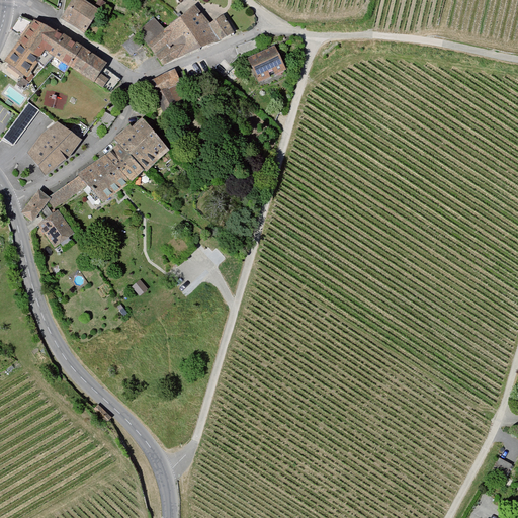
[(83,0),(71,0),(59,20),(83,35),(99,10),(83,0)]
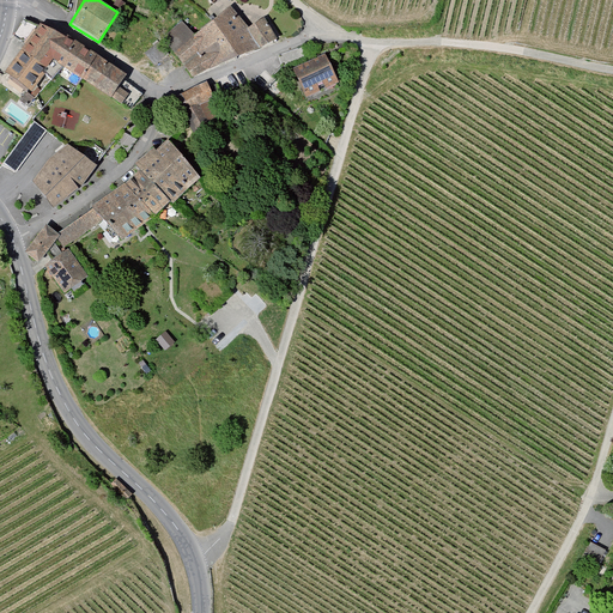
[(181,22),(161,38),(188,73),(280,41),(263,17),(248,28),(229,7),(194,35),(181,22)]
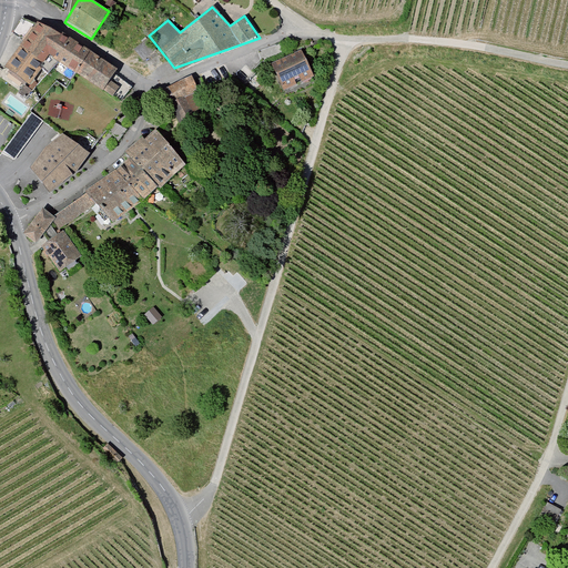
[(34,14),(3,60),(32,80),(50,54),(118,101),(131,81),(60,32),(34,14)]
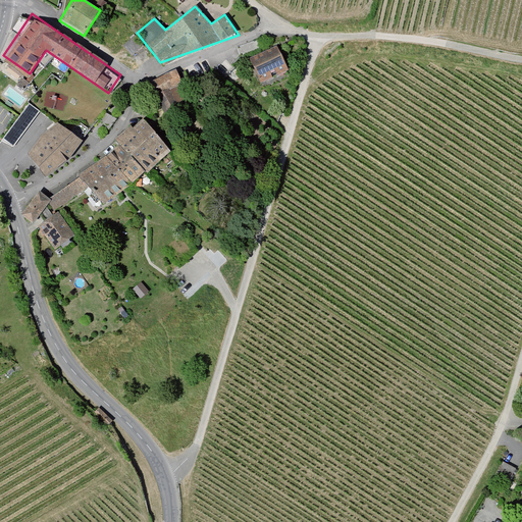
[(122,46),(133,56),(144,46),(134,35),(122,46)]
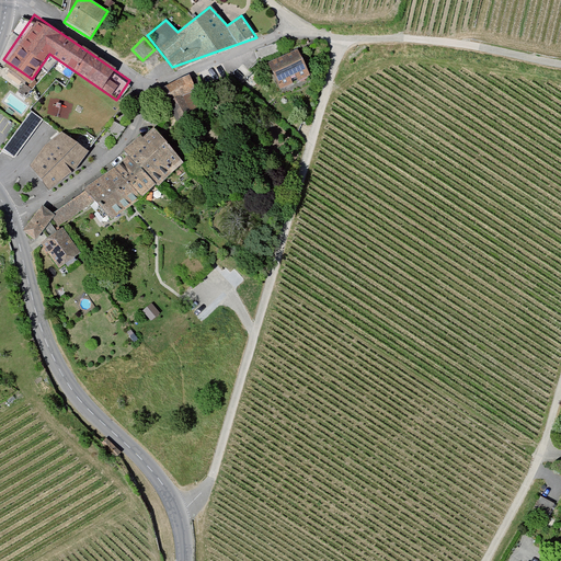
[(297,48),(266,63),(279,91),(310,77),(297,48)]
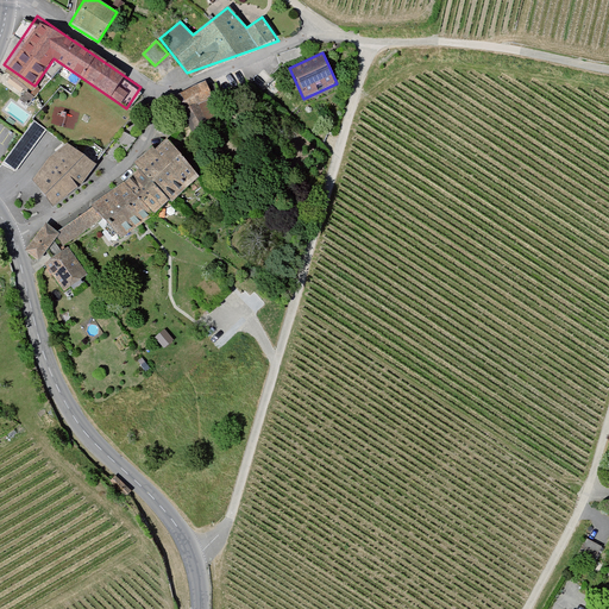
[(272,81),(262,71),(251,85),(263,94),(272,81)]
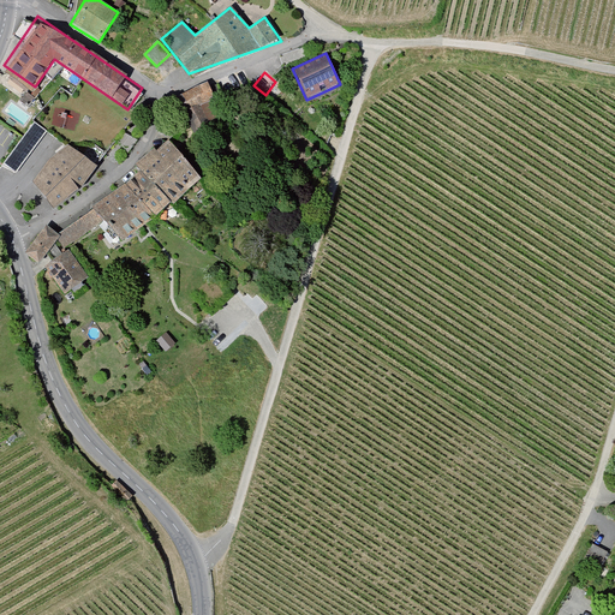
[(236,89),(226,81),(207,89),(213,100),(236,89)]
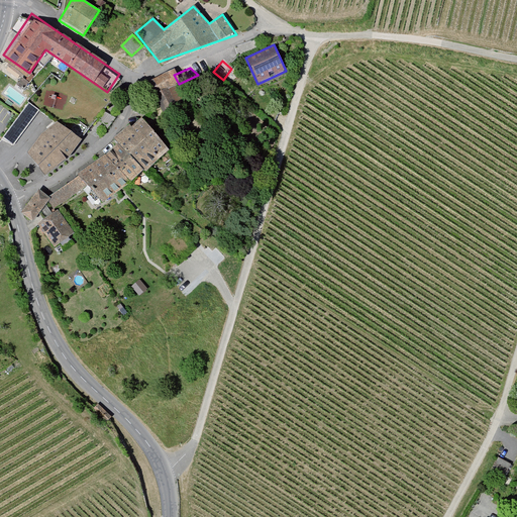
[(152,103),(163,118),(184,103),(175,90),(181,88),(179,84),(174,75),(172,71),(143,86),(152,103)]
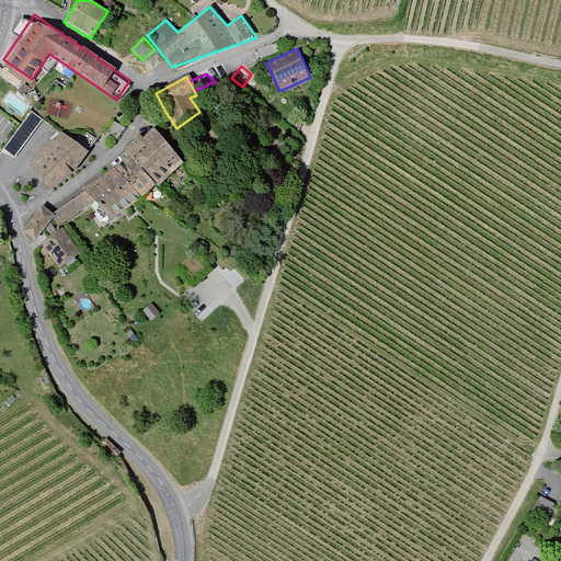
[(162,112),(152,109),(147,121),(156,125),(162,112)]
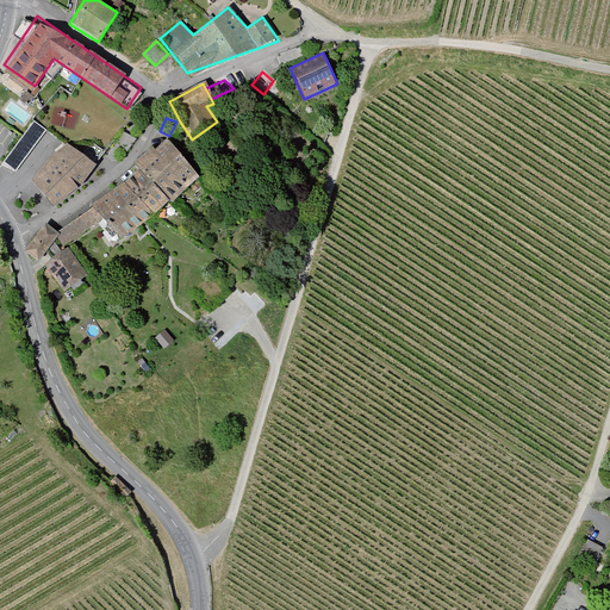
[(35,122),(4,163),(17,173),(47,131),(35,122)]
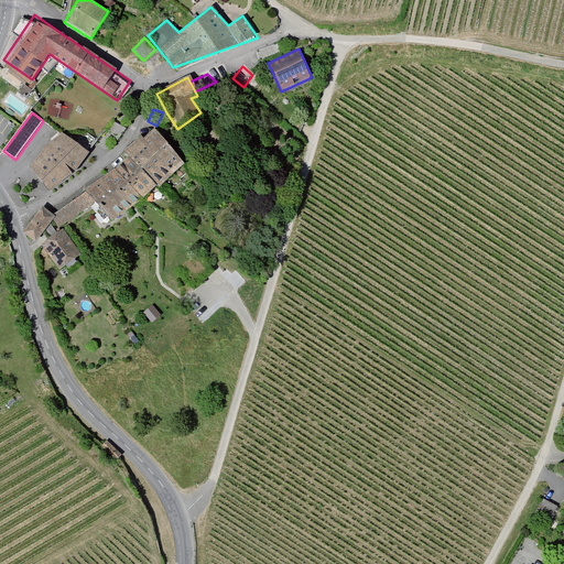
[(127,129),(115,120),(105,132),(118,141),(127,129)]
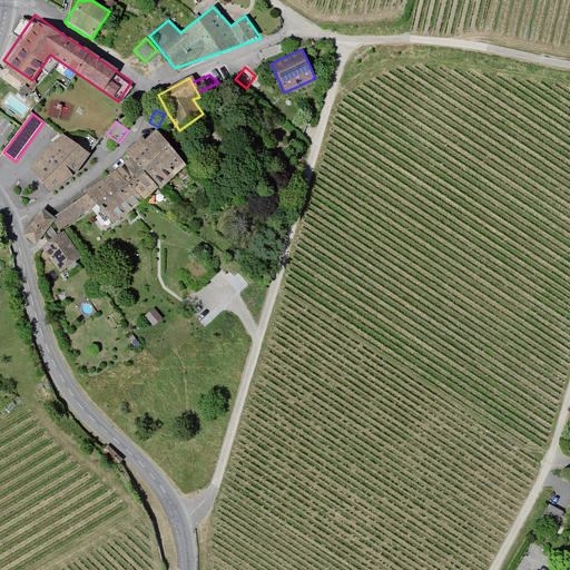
[(43,208),(23,235),(36,245),(50,226),(55,234),(96,205),(112,225),(143,204),(158,190),(186,167),(157,129),(127,151),(131,157),(84,196),(53,217),(43,208)]
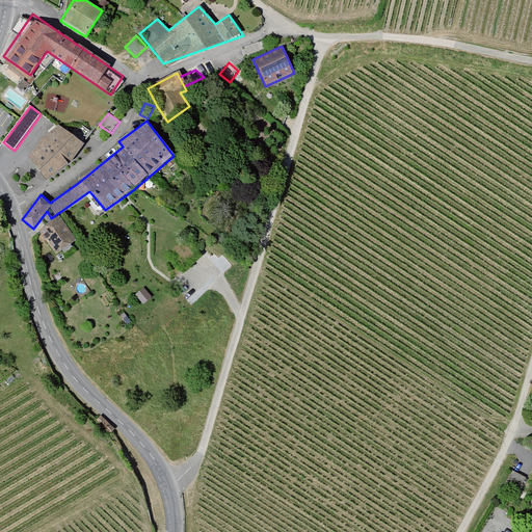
[(72,134),(83,143),(87,138),(91,132),(80,124),(72,134)]
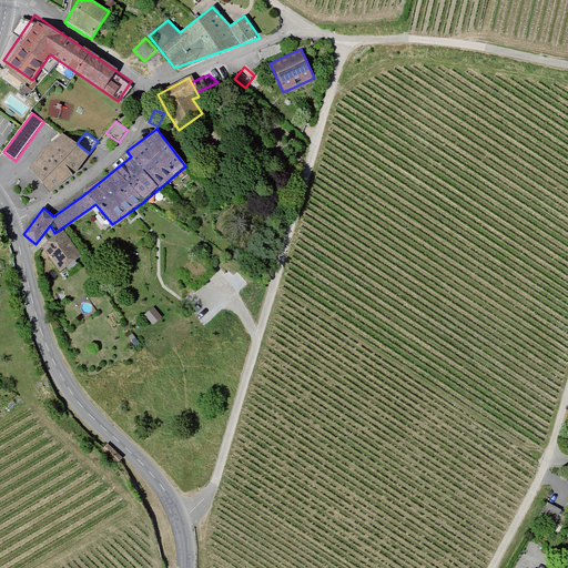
[(46,186),(50,193),(78,170),(90,153),(89,153),(77,143),(64,133),(47,146),(32,168),(46,186)]
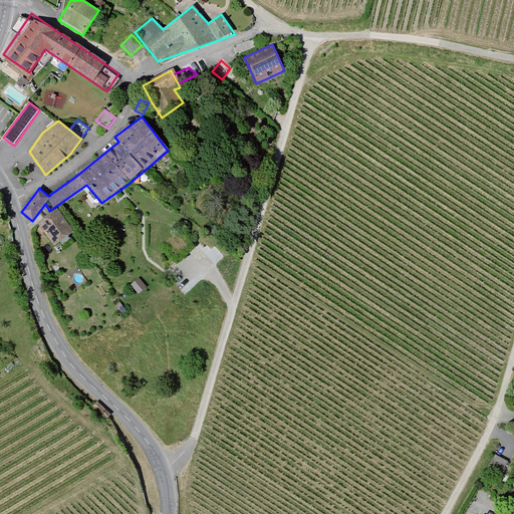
[(57,209),(37,223),(53,246),(73,232),(57,209)]
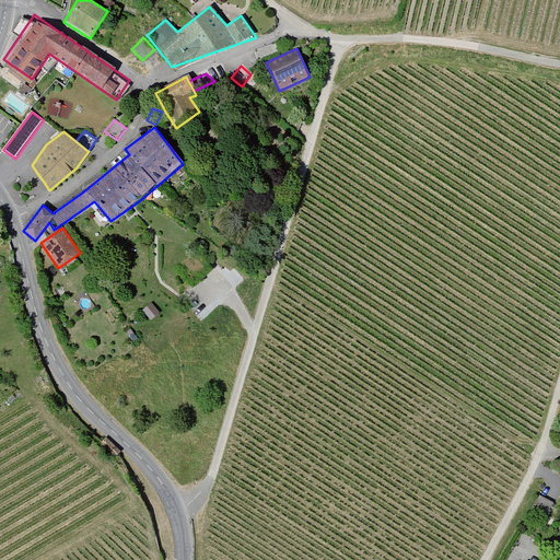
[(118,447),(105,436),(100,441),(113,453),(118,447)]
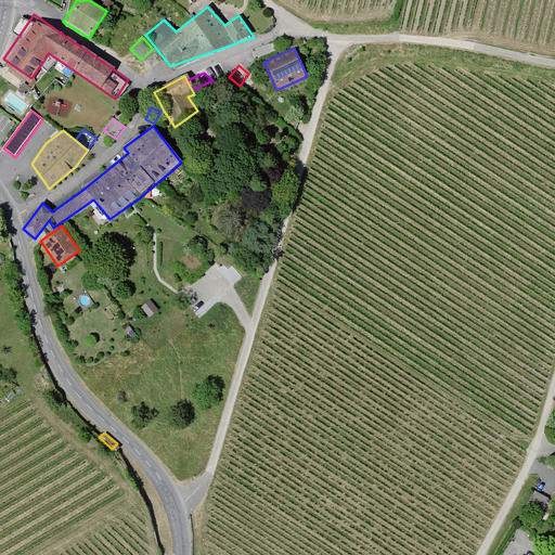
[(549,498),(534,490),(527,504),(541,512),(549,498)]
